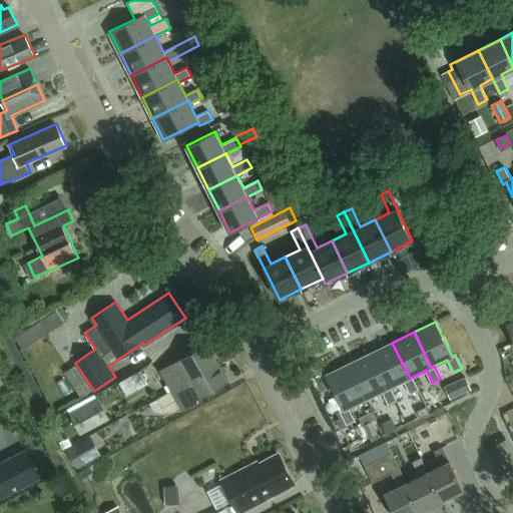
[(392,343),(371,353),(388,389),(391,387),(404,381),(410,393),(419,389),(413,377),(410,378),(392,343)]
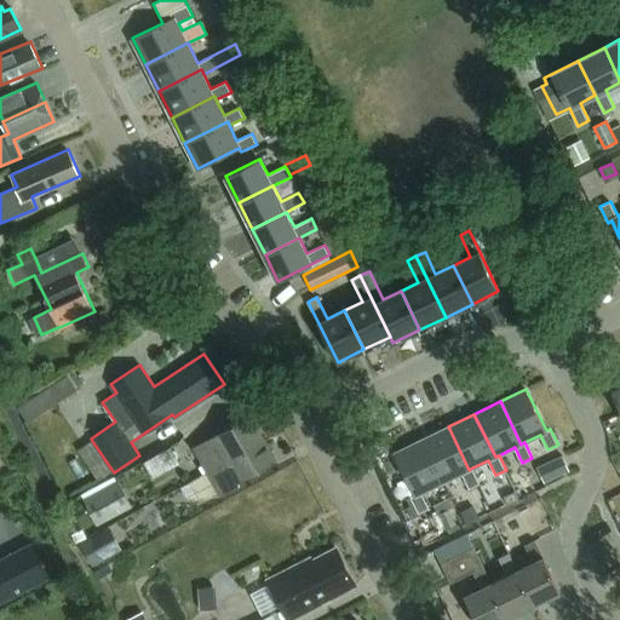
[(251,417),(195,448),(208,472),(245,453),(245,454),(267,443),(251,417)]
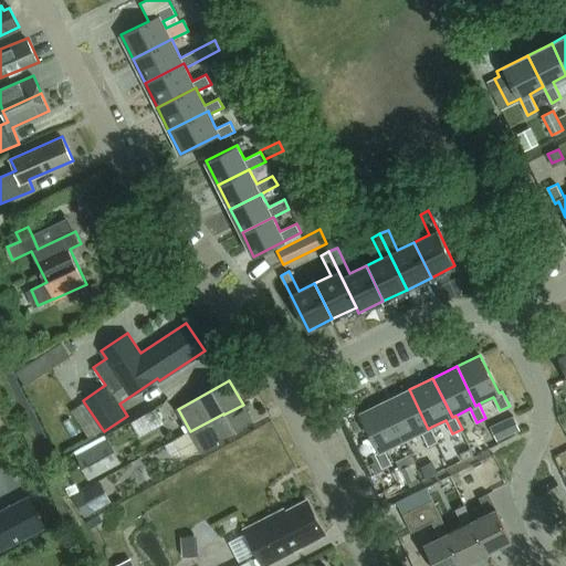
[(409,389),(385,401),(404,440),(421,431),(429,446),(438,441),(431,427),(428,429),(409,389)]
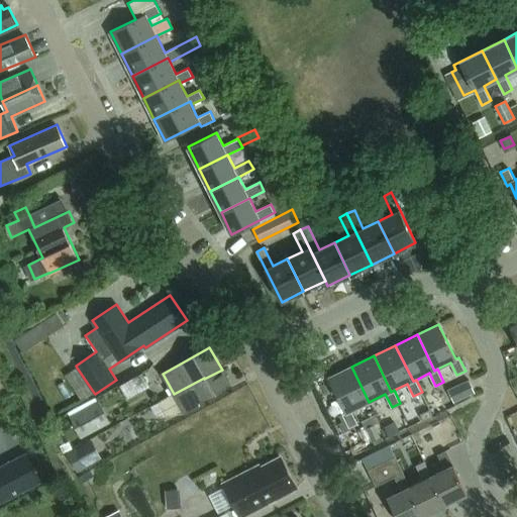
[(351,367),(329,378),(345,412),(342,414),(349,427),(358,423),(351,410),(369,402),(351,367)]
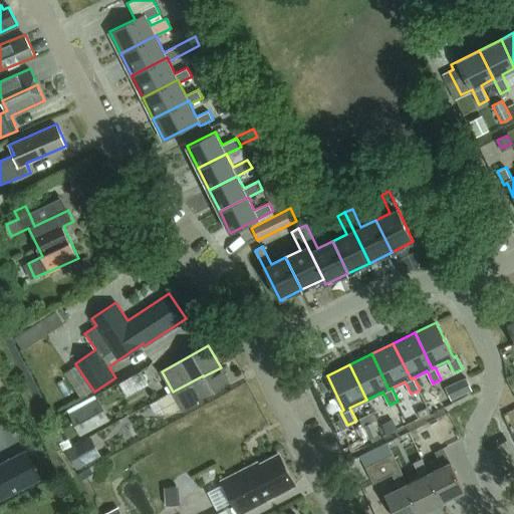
[(147,366),(123,379),(130,391),(153,378),(147,366)]
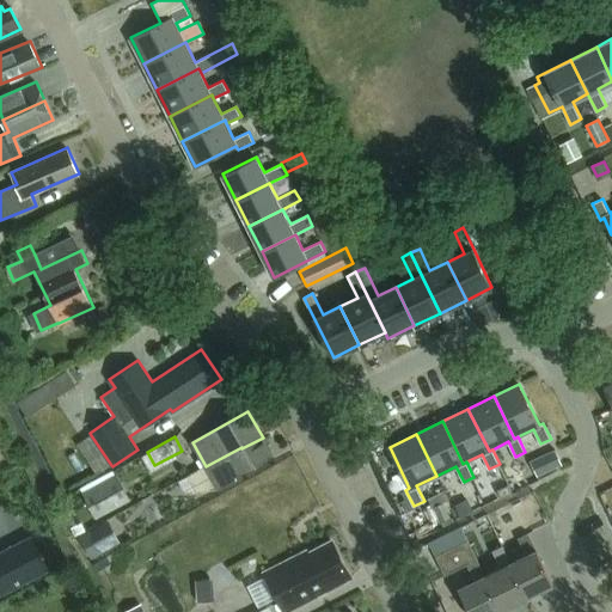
[(242,447),(206,466),(219,489),(237,478),(236,476),(273,456),(263,438),(242,448),(242,447)]
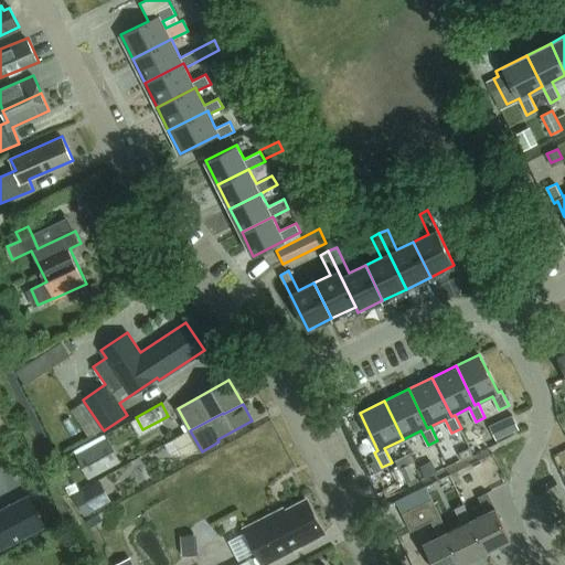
[(520,428),(514,416),(492,427),(498,439),(520,428)]
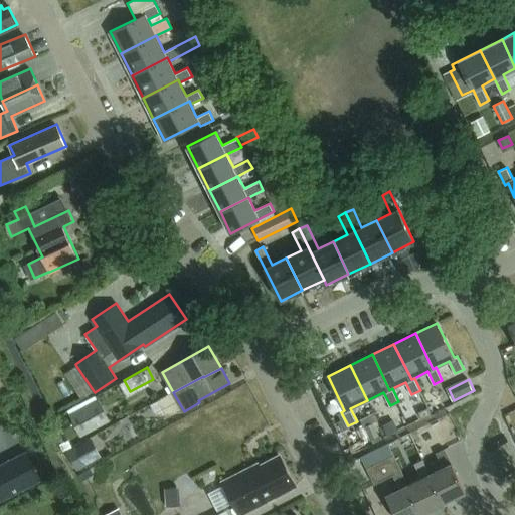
[(69,414),(81,437),(111,420),(100,398),(69,414)]
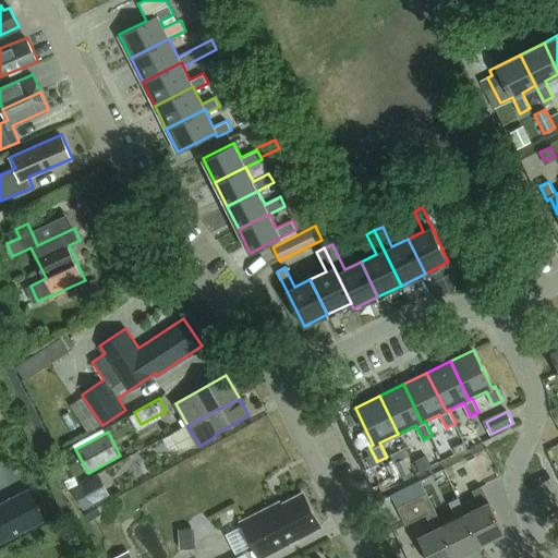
[(431,465),(427,457),(415,462),(420,471),(431,465)]
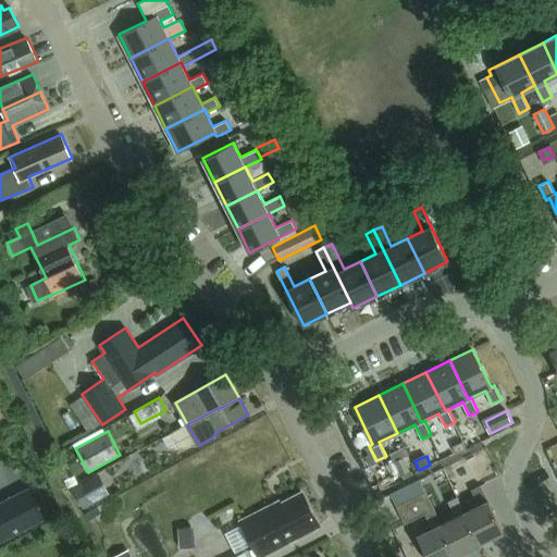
[(410,471),(404,457),(395,461),(401,475),(410,471)]
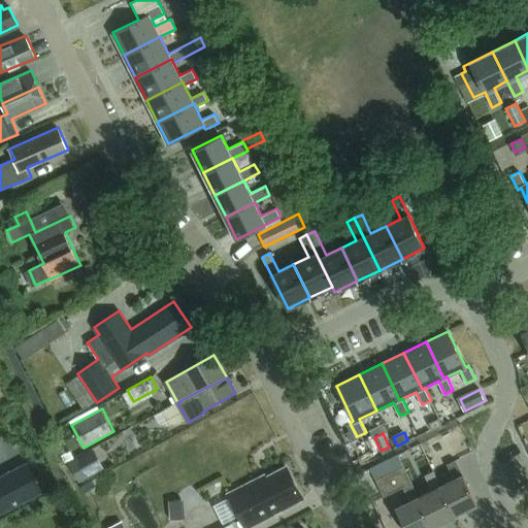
[(455,515),(477,503),(456,459),(447,464),(454,479),(441,485),(440,486),(455,515)]
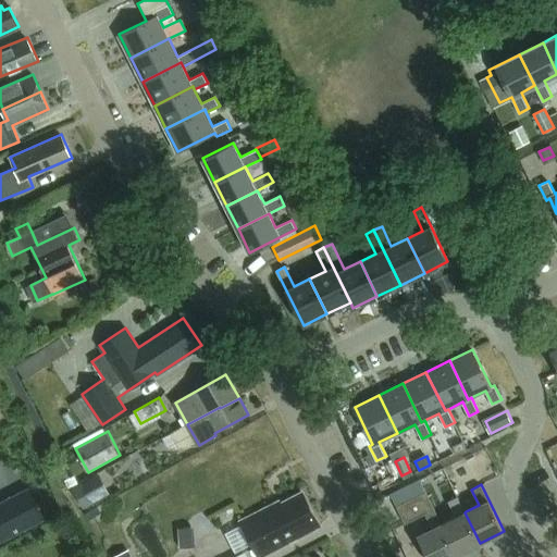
[(441,523),(442,523),(425,491),(396,506),(405,523),(425,514),(432,528),(418,535),(428,556),(450,556),(457,555),(441,523)]
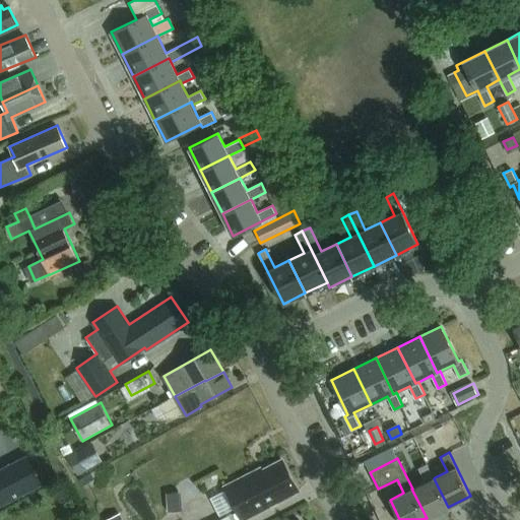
[(243,519),(299,491),(281,459),(262,469),(261,466),(224,485),(243,519)]
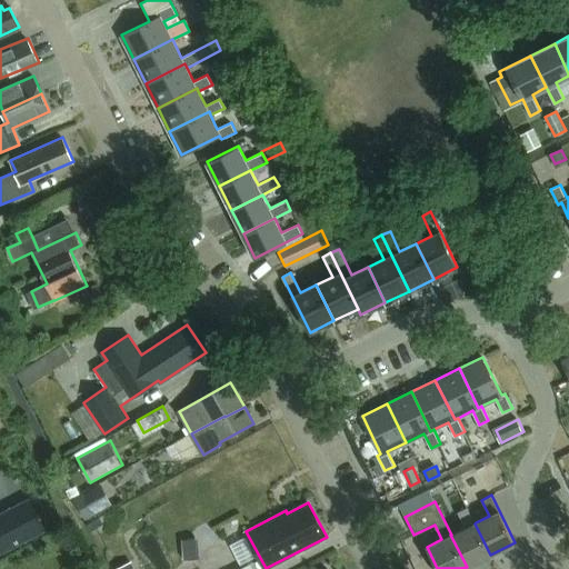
[(19,505),(0,513),(0,543),(5,552),(36,537),(19,505)]
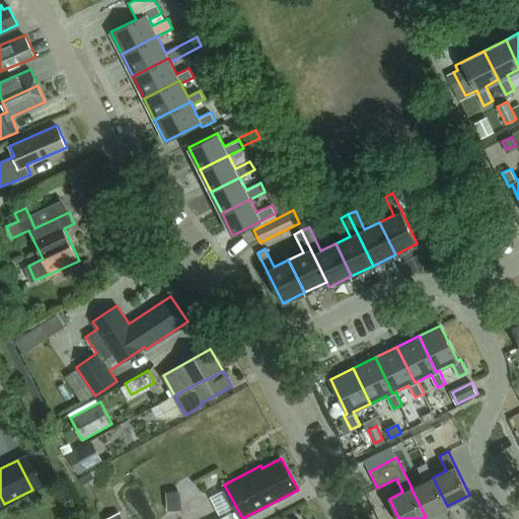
[(433,477),(434,476),(426,462),(418,466),(425,482),(412,488),(411,488),(426,517),(447,506),(433,477)]
